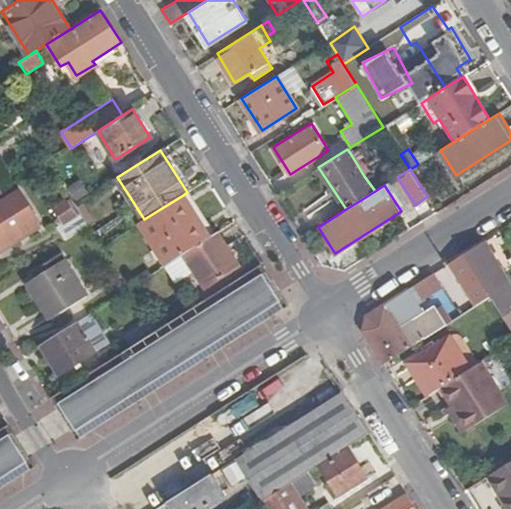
[(0,252),(42,227),(19,190),(5,199),(0,202),(0,252)]
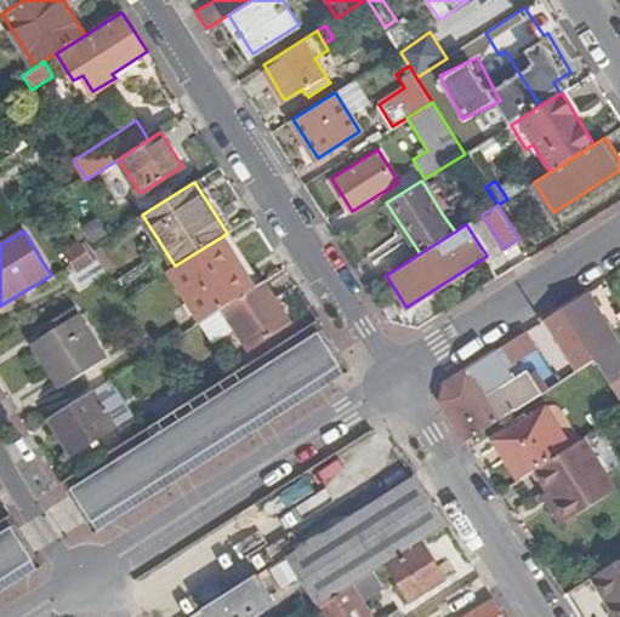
[(223,307),(255,286),(222,236),(175,266),(169,270),(200,320),(223,307)]
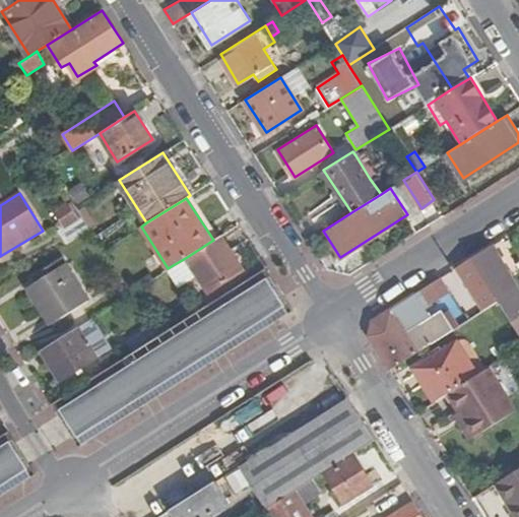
[(67,242),(90,228),(76,206),(72,199),(55,211),(65,228),(60,231),(67,242)]
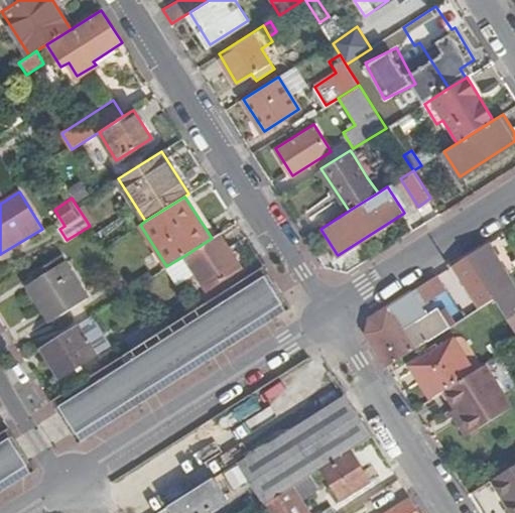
[(90,226),(99,220),(86,199),(76,205),(90,226)]
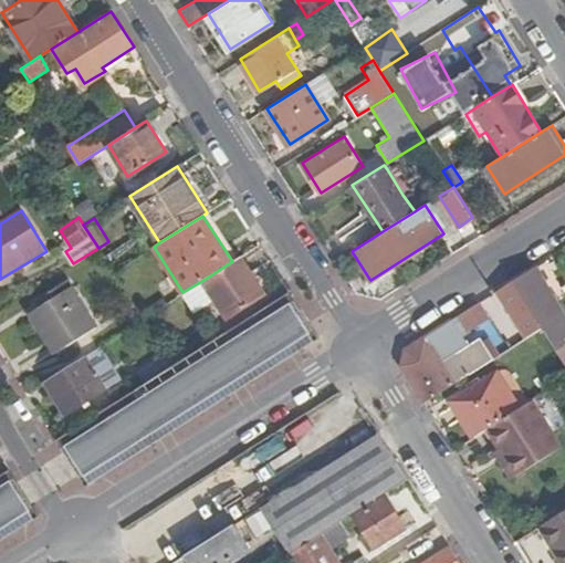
[(232,261),(203,280),(228,318),(263,294),(240,257),(232,261)]
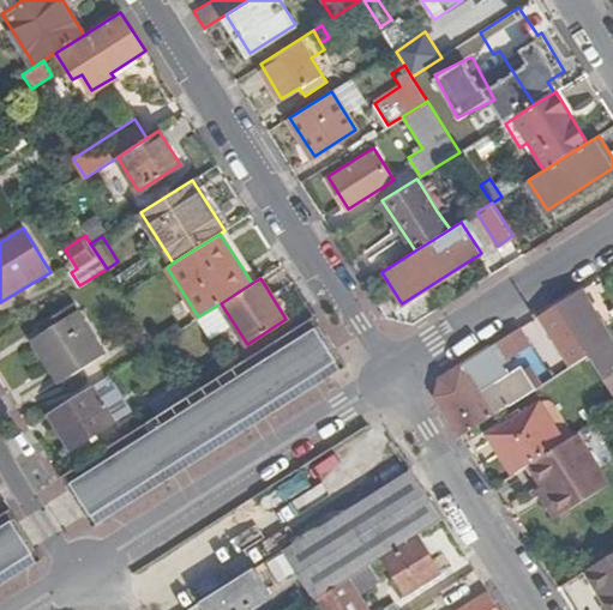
[(612,338),(581,288),(556,303),(588,354),(605,380),(612,373),(612,338)]
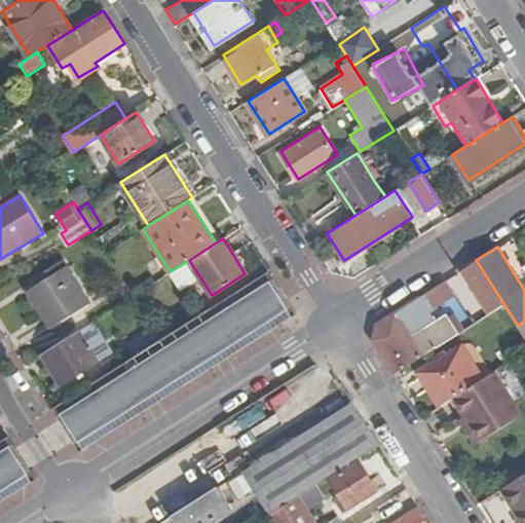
[(503,303),(476,260),(461,268),(483,303),(479,305),(485,314),(503,303)]
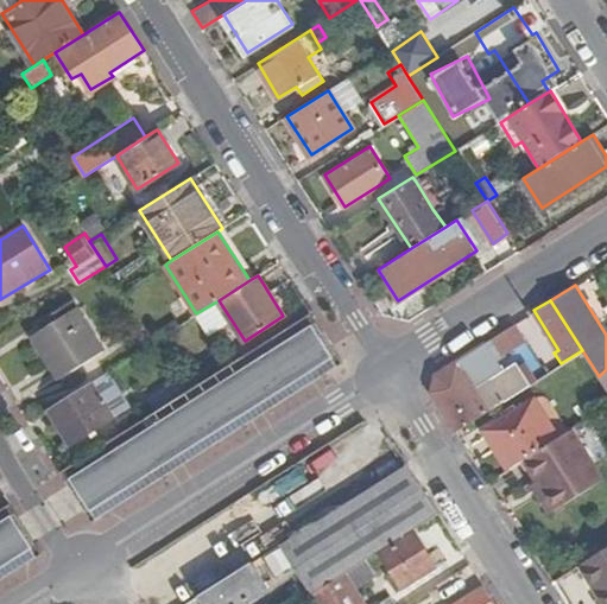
[(57,322),(76,310),(73,304),(52,316),(57,322)]
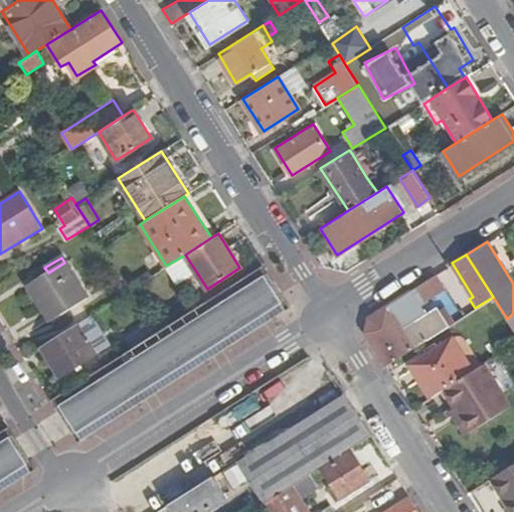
[(86,297),(64,263),(48,273),(28,286),(49,320),(86,297)]
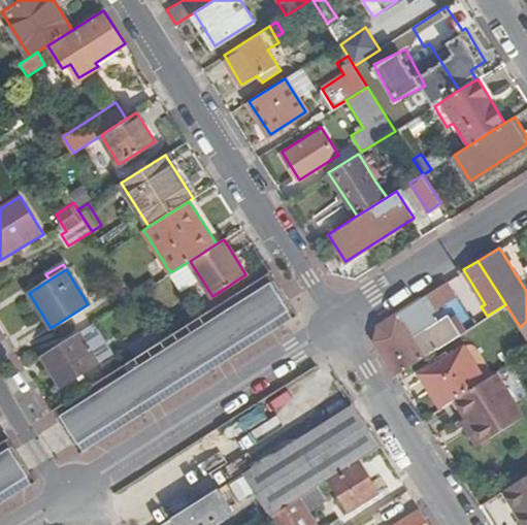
[(128,362),(54,409),(52,411),(77,453),(298,314),(271,272),(270,273),(205,314),(162,341),(128,362)]
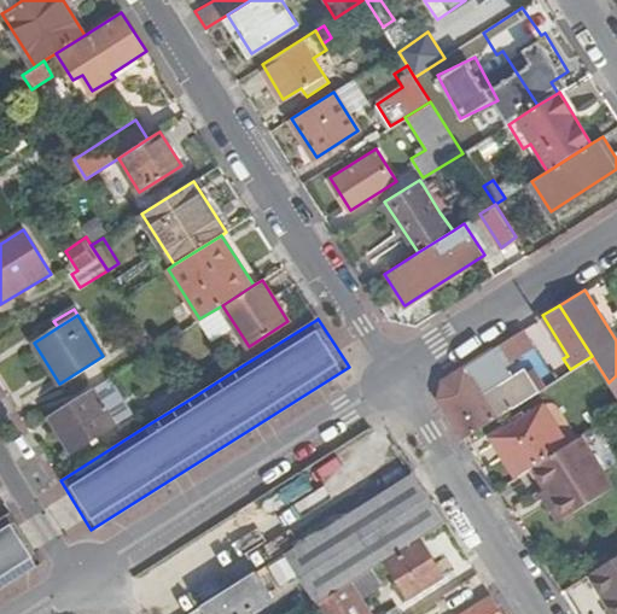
[(436,398),(463,438),(539,390),(523,367),(512,374),(506,364),(535,345),(523,327),(441,379),(436,398)]
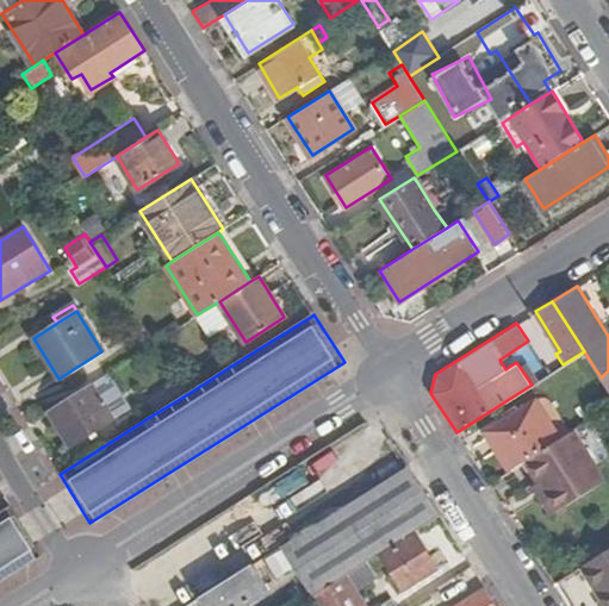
[(182,387),(187,394),(237,362),(232,355),(182,387)]
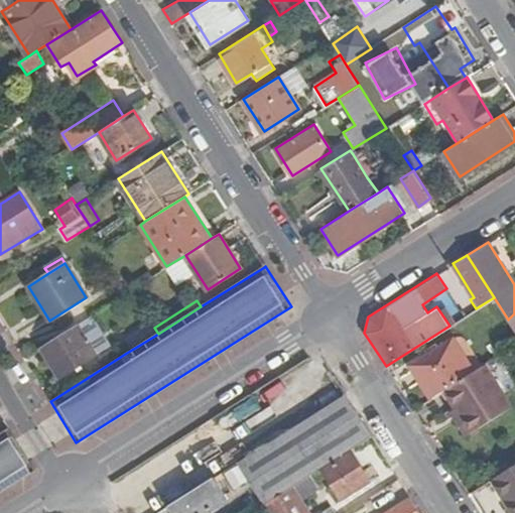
[(117,305),(100,311),(104,325),(122,318),(117,305)]
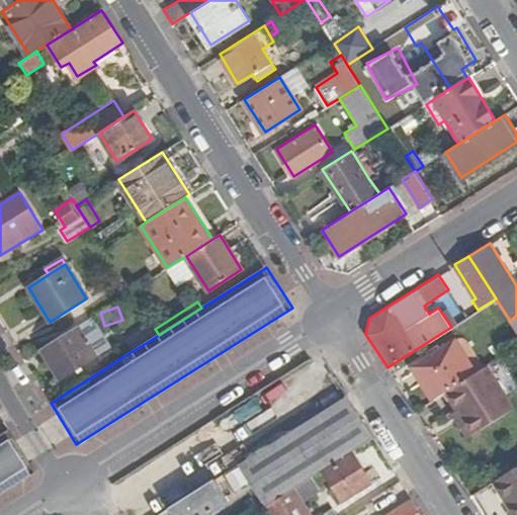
[(119,345),(125,355),(159,335),(155,329),(152,324),(119,345)]
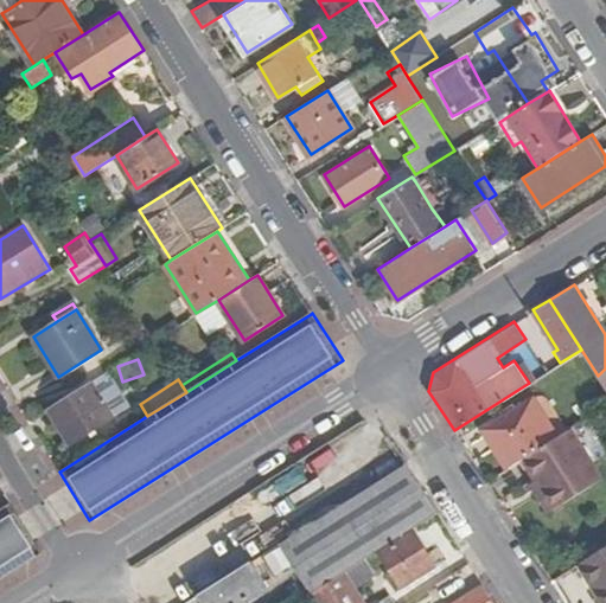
[(89,380),(48,406),(70,443),(112,416),(89,380)]
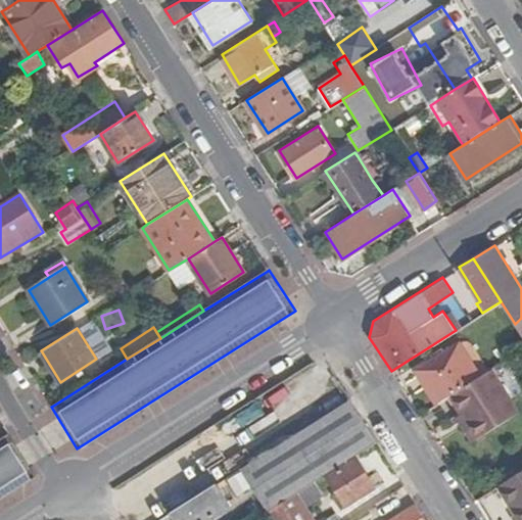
[(449,393),(480,375),(458,340),(415,368),(436,403),(449,393)]
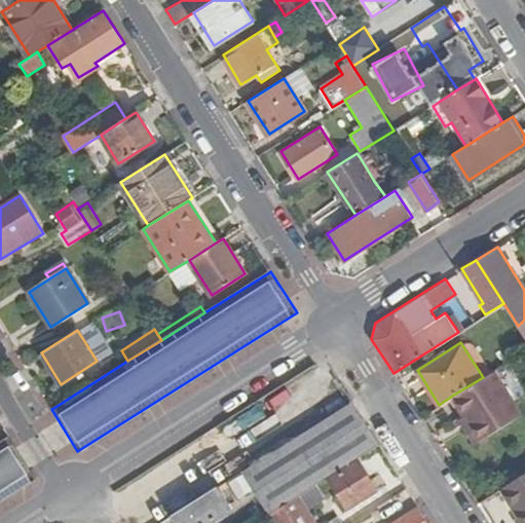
[(313,485),(327,477),(355,458),(378,444),(351,401),(242,470),(269,513),(313,485)]
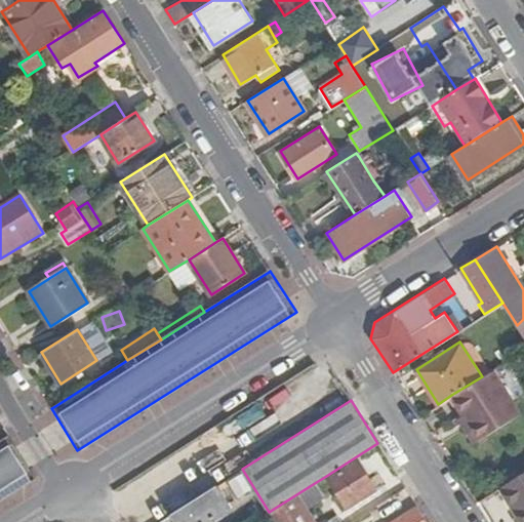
[(469,424),(464,415),(458,417),(464,427),(469,424)]
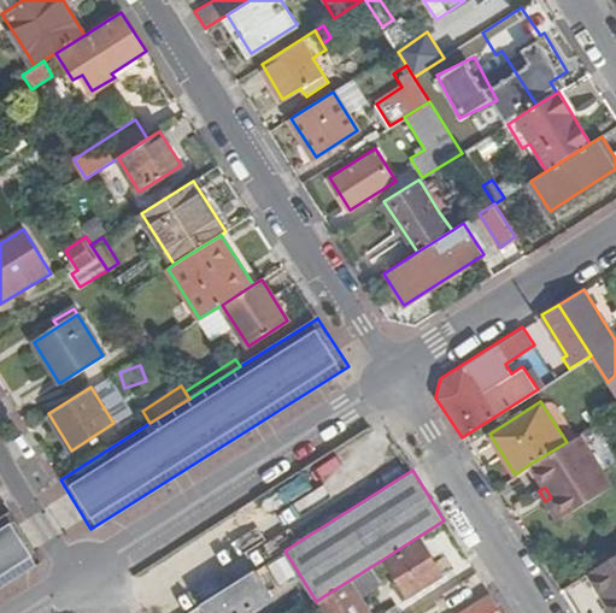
[(0,587),(41,561),(10,511),(0,516),(0,587)]
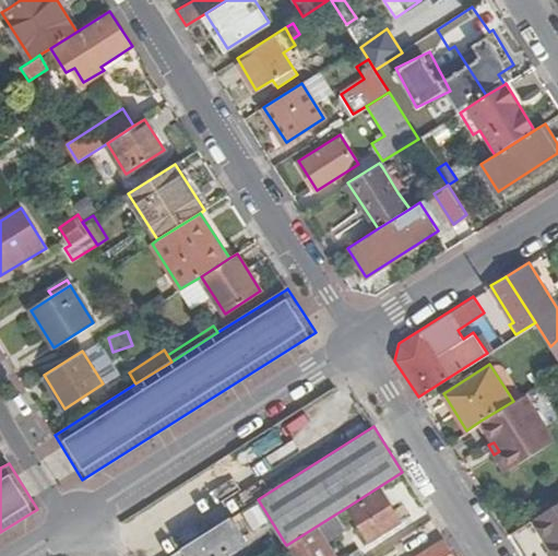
[(378,487),(347,507),(359,525),(354,529),(361,540),(366,536),(368,541),(400,520),(378,487)]
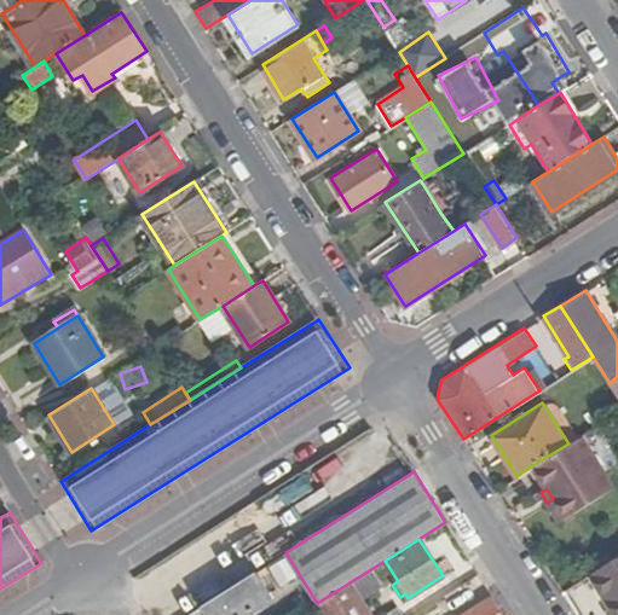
[(617,614),(617,555),(588,574),(614,614),(617,614)]
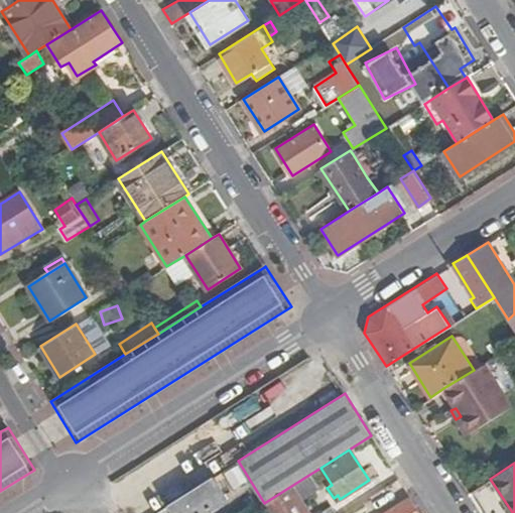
[(224,472),(234,490),(248,481),(238,464),(224,472)]
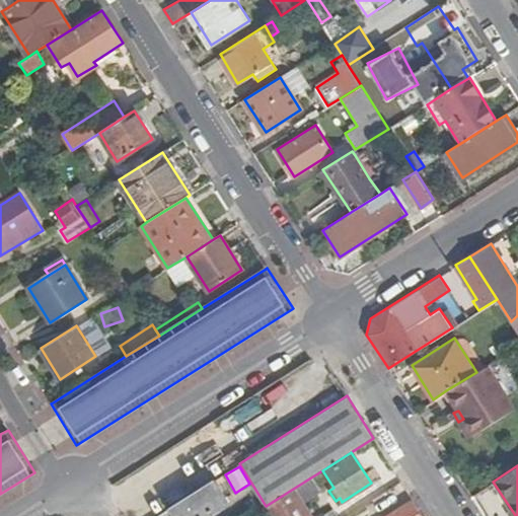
[(318,493),(309,478),(266,506),(272,515),(309,515),(302,504),(318,493)]
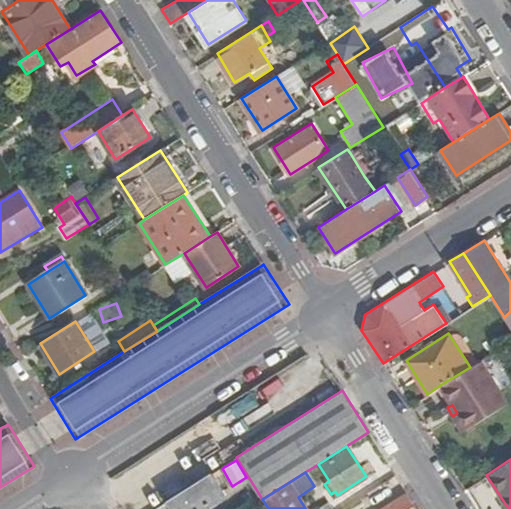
[(211,473),(167,501),(171,508),(205,508),(226,496),(211,473)]
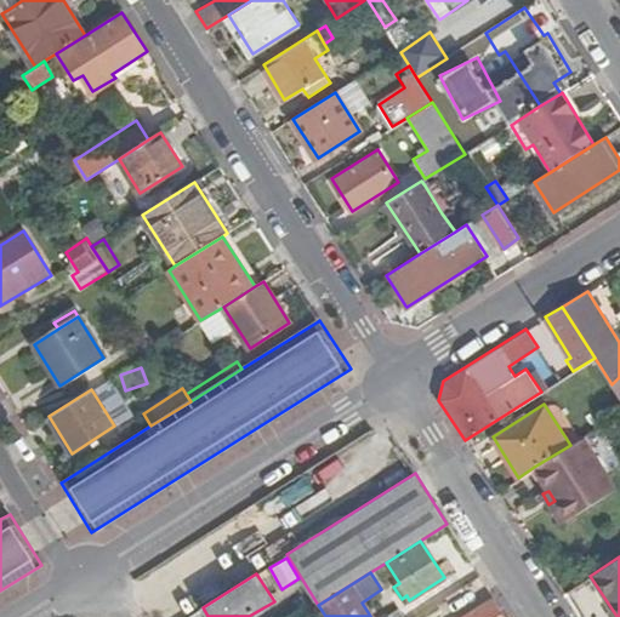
[(506,616),(494,596),(462,616),(506,616)]
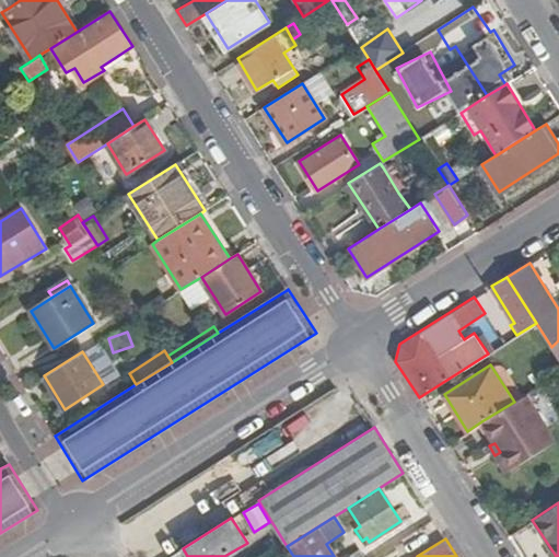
[(342,556),(365,556),(359,546),(342,556)]
